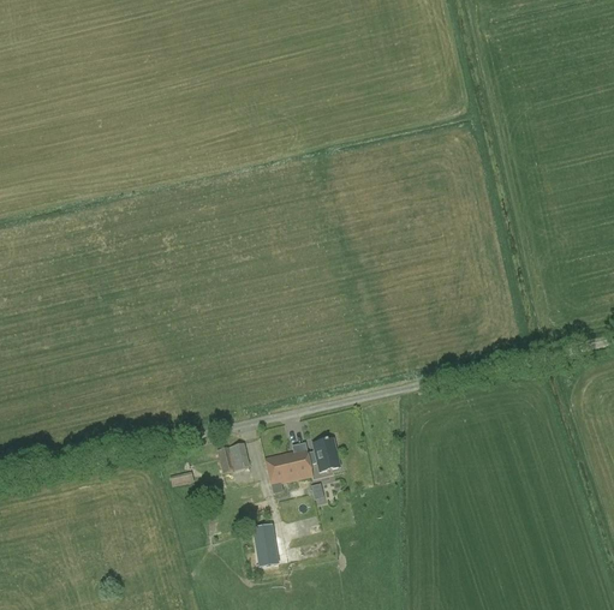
[(311,464),(317,461),(320,471),(340,466),(333,437),(313,442),(315,449),(309,450),(307,441),(292,444),(293,449),(264,455),(274,491),(282,489),(281,482),(314,474),(311,464)]
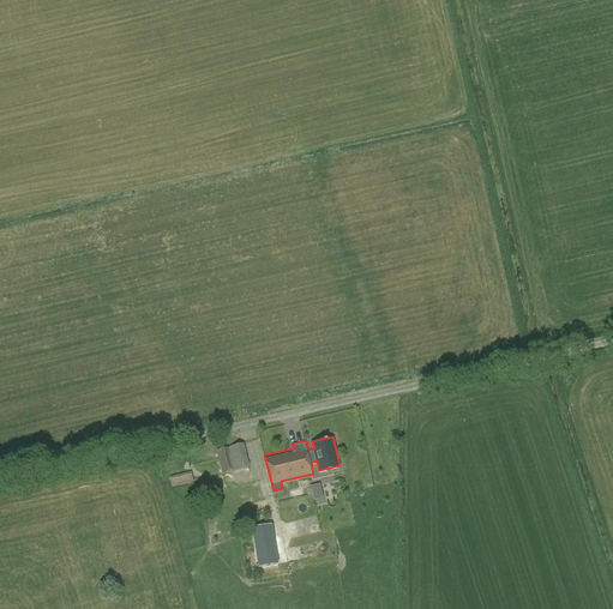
[(245,440),(217,447),(220,456),(223,471),(250,464),(245,440)]
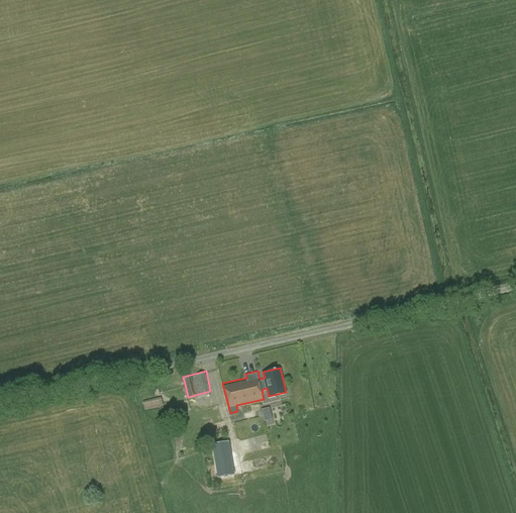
[(145,407),(164,403),(162,395),(143,399),(145,407)]
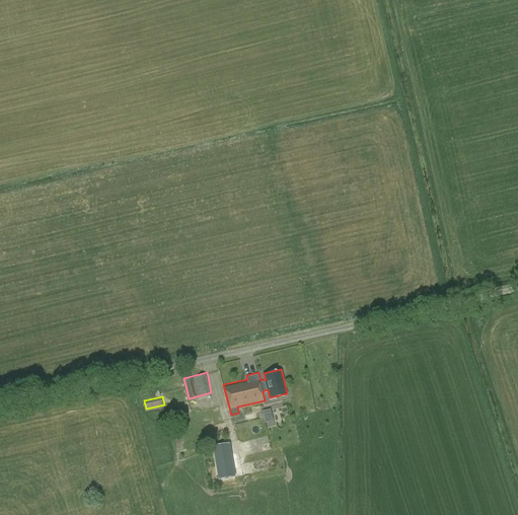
[(273,406),(264,408),(267,424),(276,422),(273,406)]
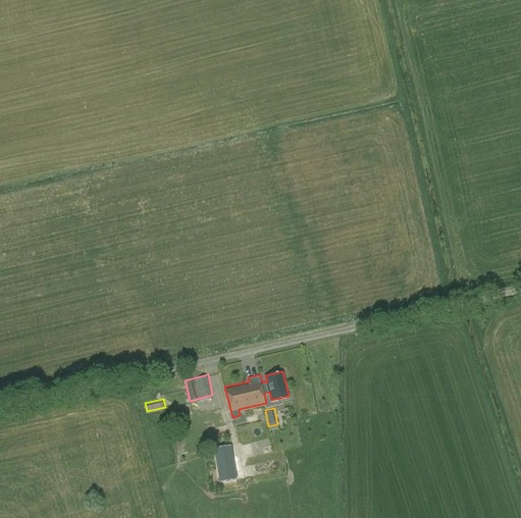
[(230,445),(215,448),(219,472),(236,469),(230,445)]
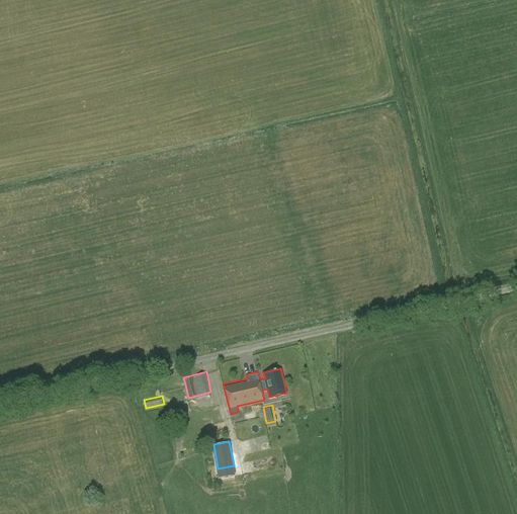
All buildings are outlined.
